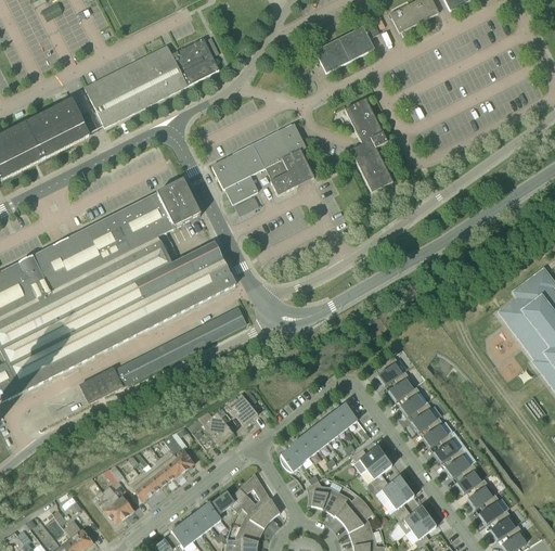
[(412,24),(438,11),(431,0),(412,0),(389,12),(399,31),(400,30),(412,24)]
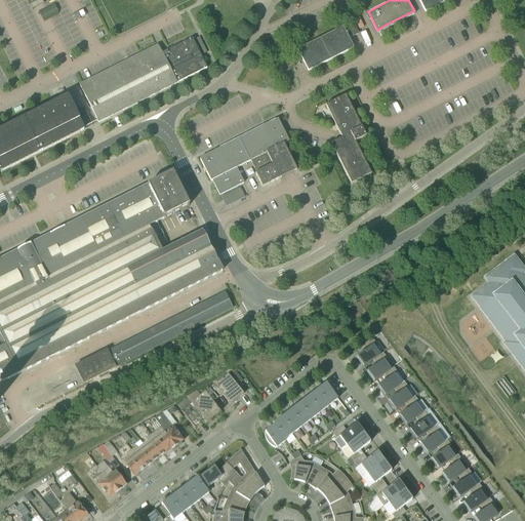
[(420,0),(426,8),(441,0),(420,0)]
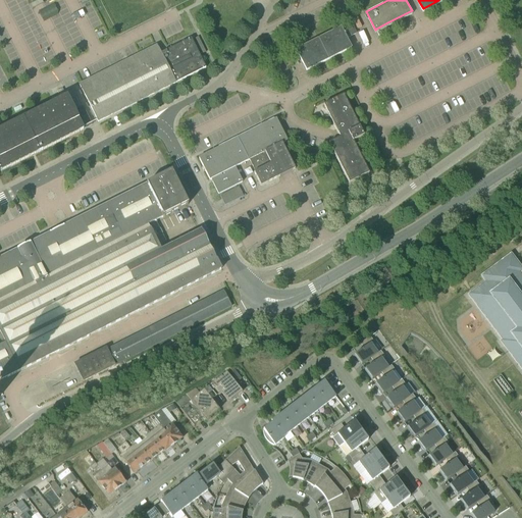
[(352,45),(348,35),(357,31),(352,20),(351,20),(320,36),(297,48),(306,67),(352,45)]
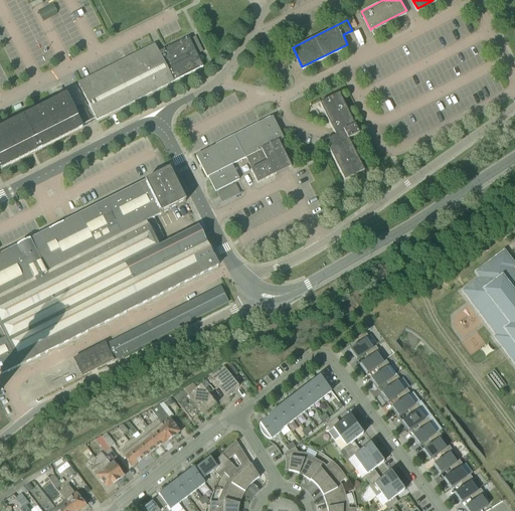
[(385,28),(382,22),(371,28),(374,33),(385,28)]
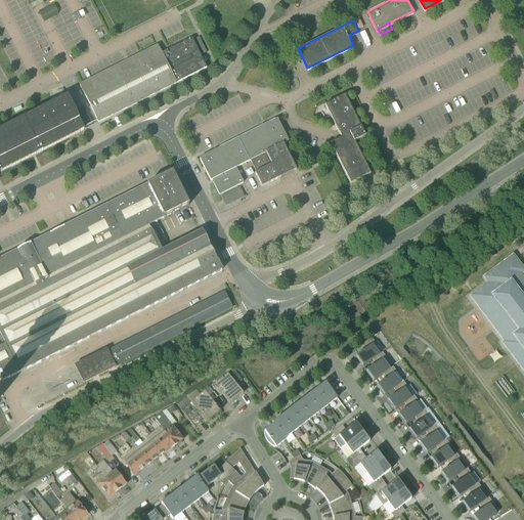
[(206,63),(202,55),(202,54),(192,36),(162,50),(159,45),(80,82),(98,119),(99,119),(108,114),(119,109),(169,84),(207,65),(206,63)]
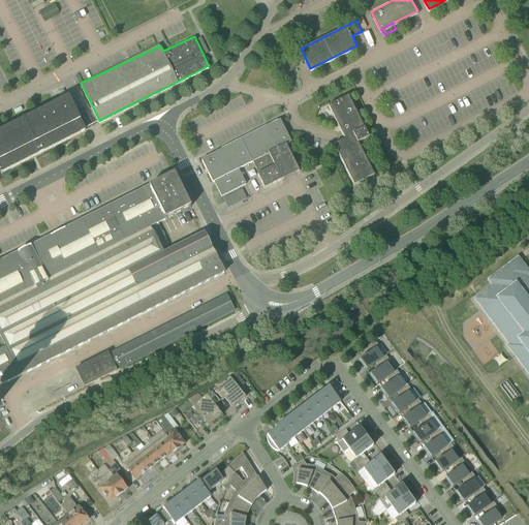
[(334,142),(354,182),(374,172),(358,140),(369,133),(348,92),(328,102),(345,136),(334,142)]
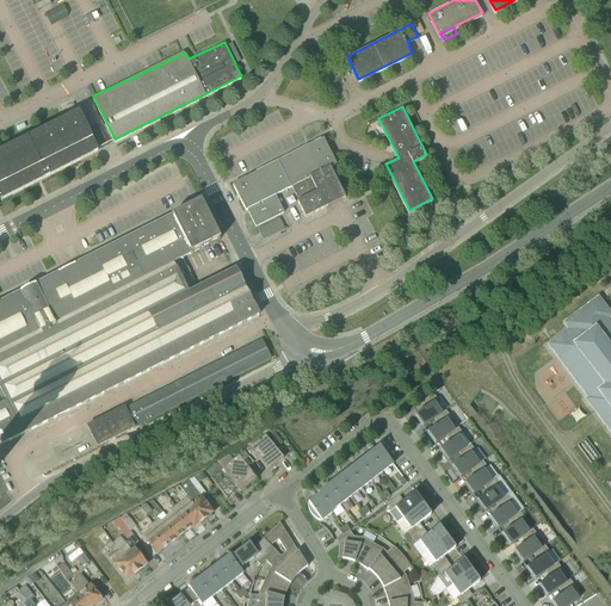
[(107,142),(102,131),(97,122),(91,124),(85,111),(0,153),(0,196),(1,196),(34,180),(41,177),(44,174),(98,148),(97,147),(107,142)]
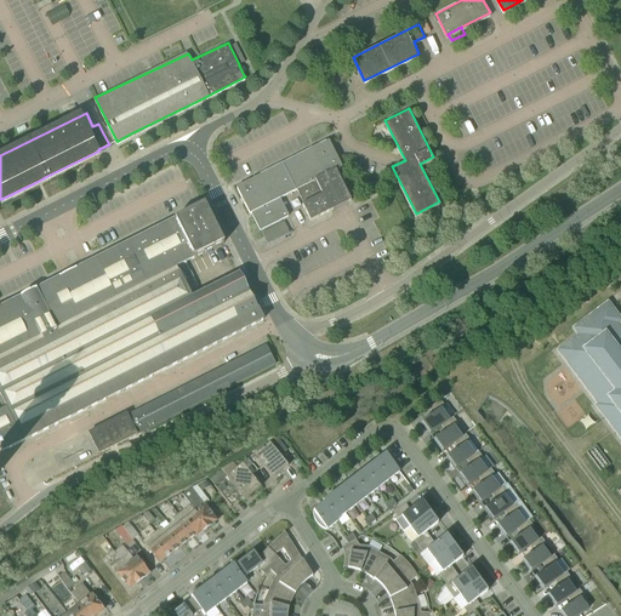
[(329,137),(248,178),(237,183),(250,210),(251,209),(252,212),(260,227),(290,211),(281,195),(297,187),(305,200),(302,201),(311,217),(351,198),(335,166),(342,164),(332,144),(329,137)]
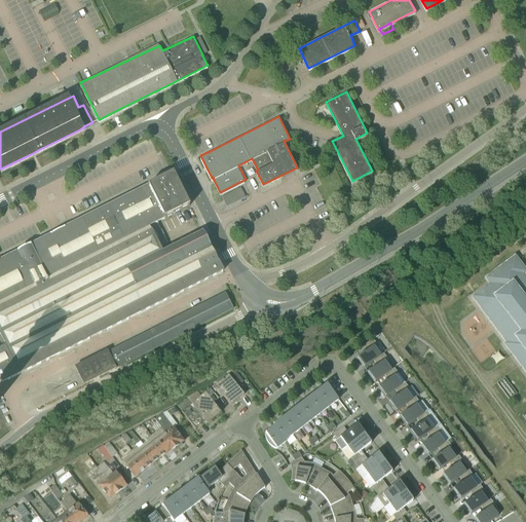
[(149,223),(180,208),(189,202),(173,170),(0,256),(0,380),(222,268),(202,229),(162,250),(149,223)]
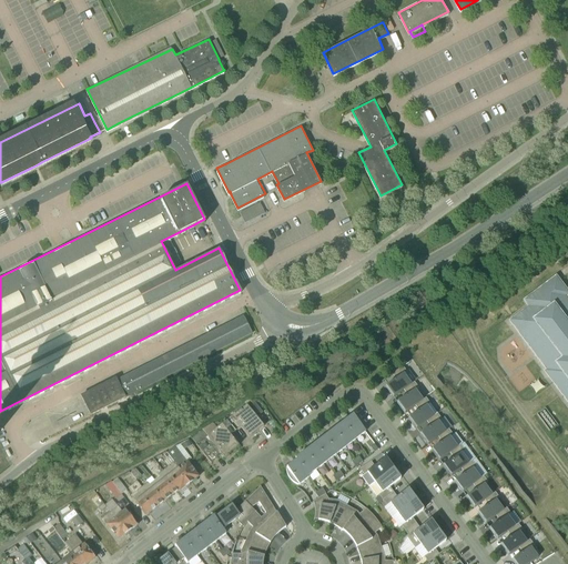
[(567,296),(557,282),(510,318),(548,366),(546,369),(567,396),(567,296)]
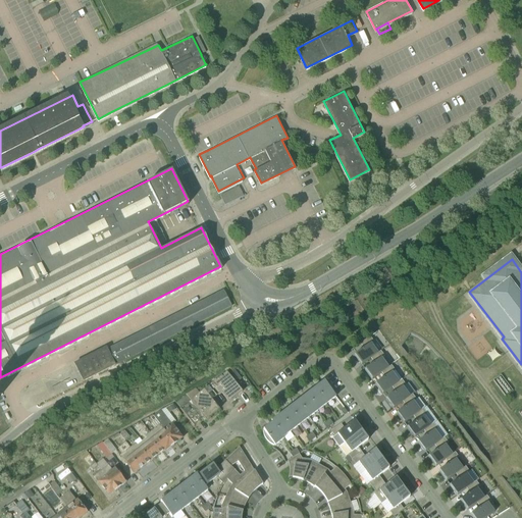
[(231,303),(223,288),(107,345),(74,361),(83,378),(98,370),(107,366),(117,361),(231,303)]
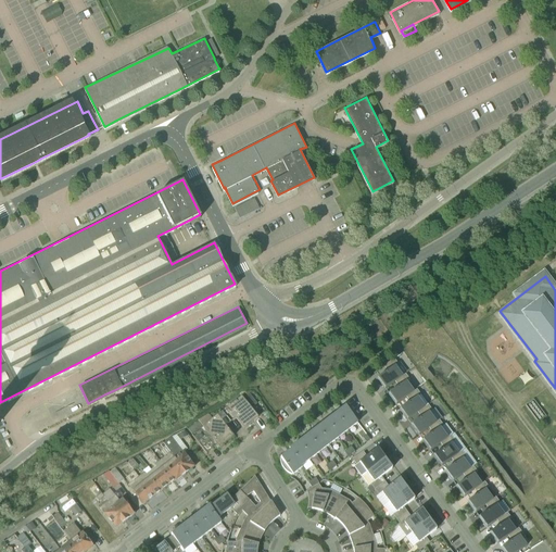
[(402,373),(394,363),(397,361),(394,355),(383,363),(388,368),(377,376),(384,386),(395,378),(402,373)]
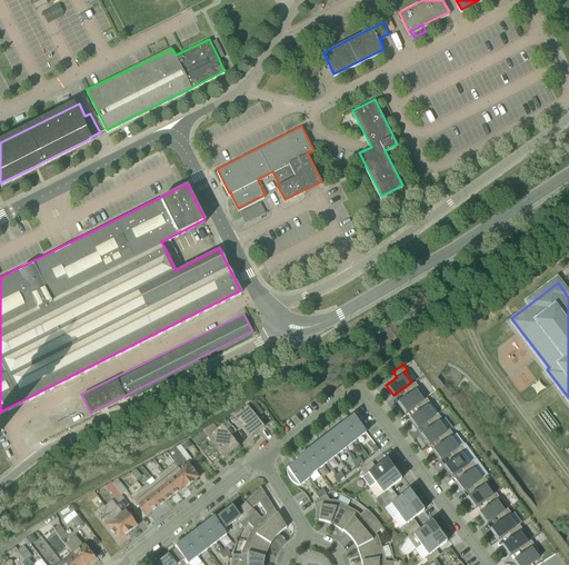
[(422,397),(416,387),(419,385),(415,379),(411,382),(405,387),(408,393),(397,400),(405,410),(416,403),(422,397)]
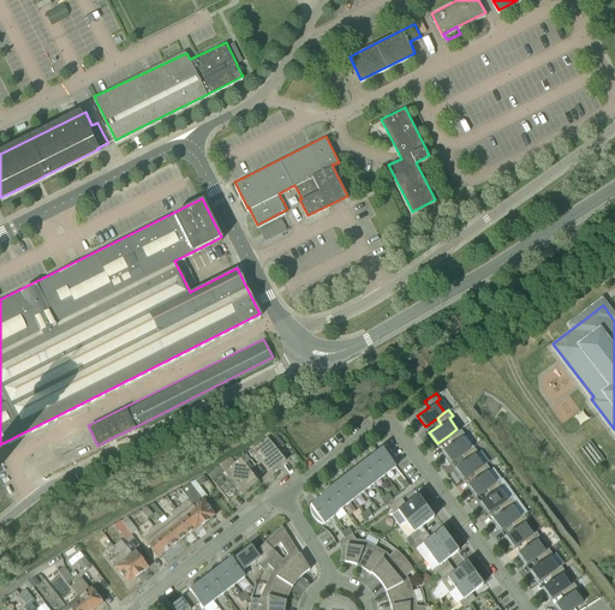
[(470,447),(470,446),(461,435),(465,432),(461,426),(457,429),(449,435),(453,441),(442,449),(451,460),(461,452),(470,447)]
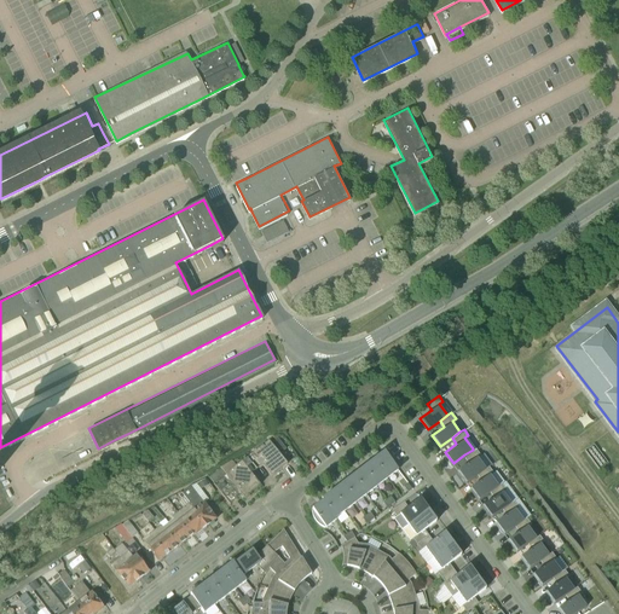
[(247,453),(256,465),(262,461),(271,473),(287,461),(268,436),(247,453)]
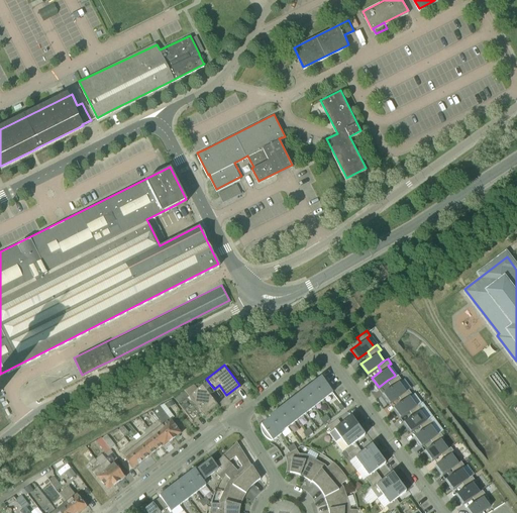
[(405,390),(398,380),(402,378),(398,373),(395,375),(395,376),(388,380),(392,385),(382,392),(389,402),(399,395),(405,390)]
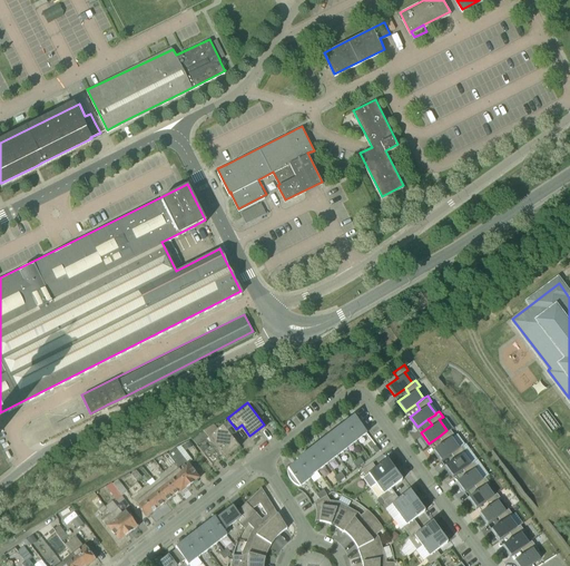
[(356,438),(366,430),(354,413),(344,421),(356,438)]
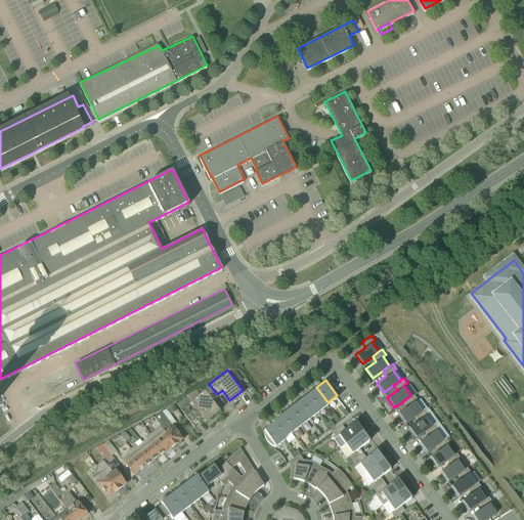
[(212,398),(217,394),(209,384),(200,391),(195,386),(186,392),(187,392),(176,400),(194,424),(204,417),(206,419),(220,407),(212,398)]
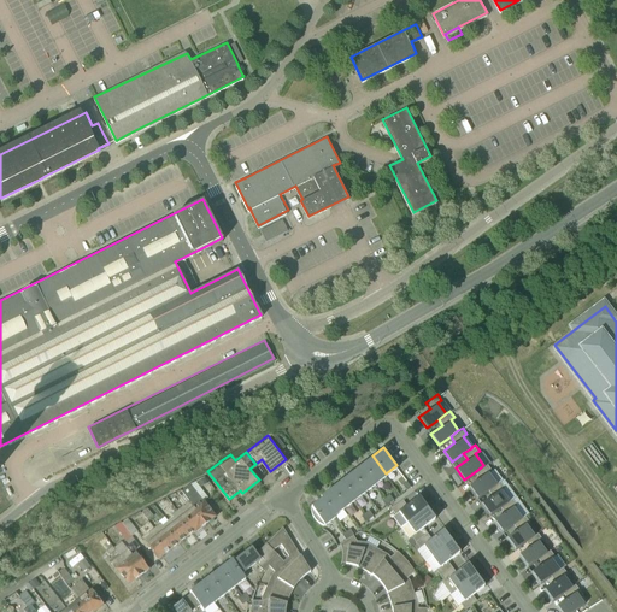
[(376,481),(386,474),(372,455),(362,463),(376,481)]
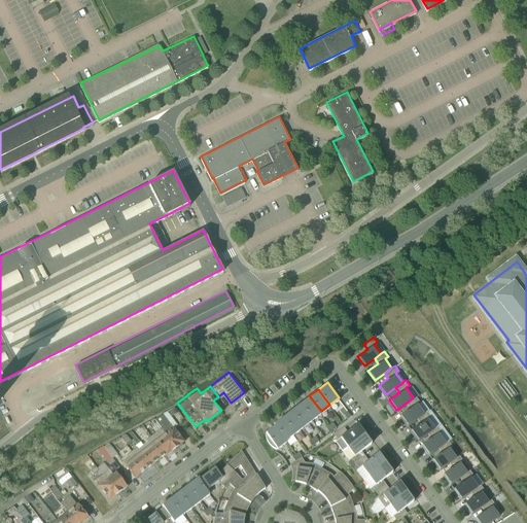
[(424,412),(417,403),(420,399),(416,394),(413,397),(407,403),(410,407),(400,414),(408,424),(417,417),(424,412)]
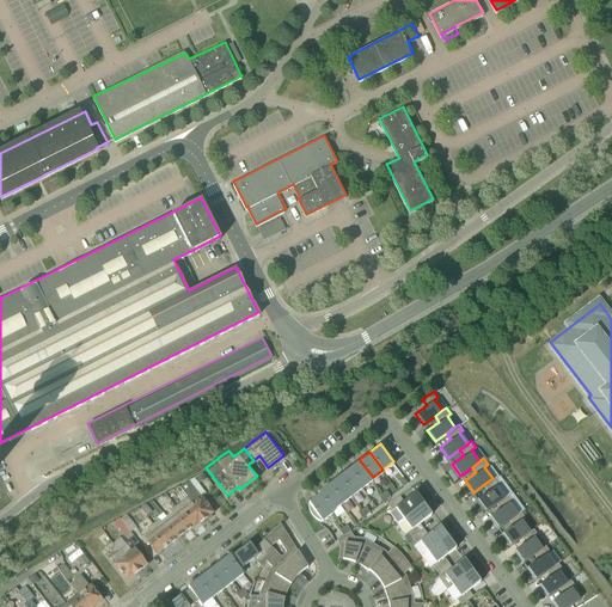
[(362,485),(373,477),(359,459),(349,467),(362,485)]
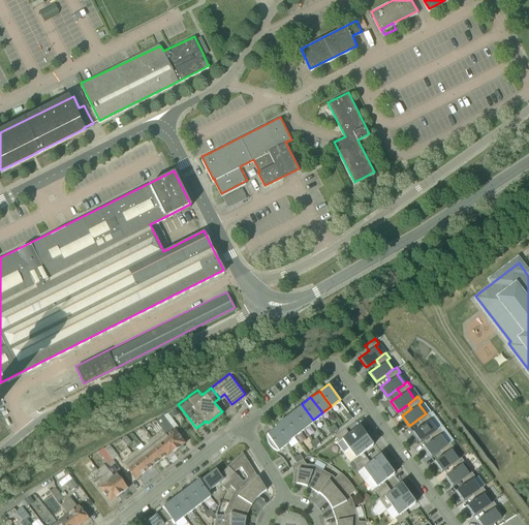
[(305,426),(313,420),(302,404),(292,410),(305,426)]
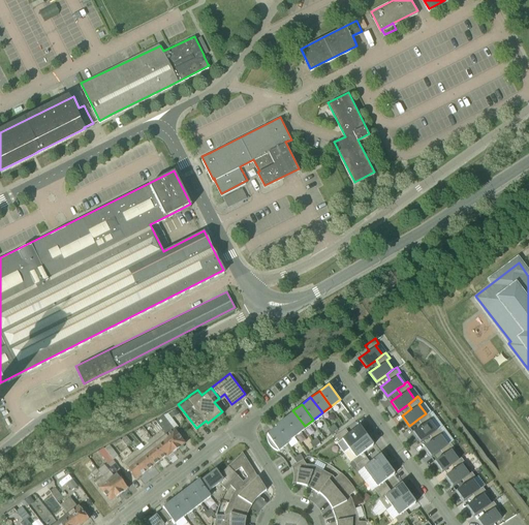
[(178,411),(176,406),(168,409),(172,414),(178,411)]
